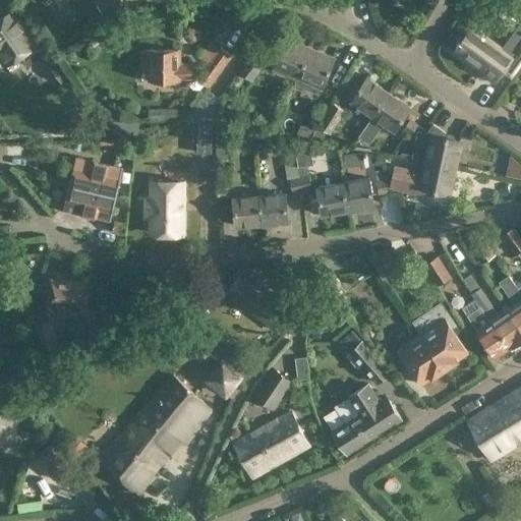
[(124,5),(120,0),(107,0),(99,5),(106,16),(124,5)]
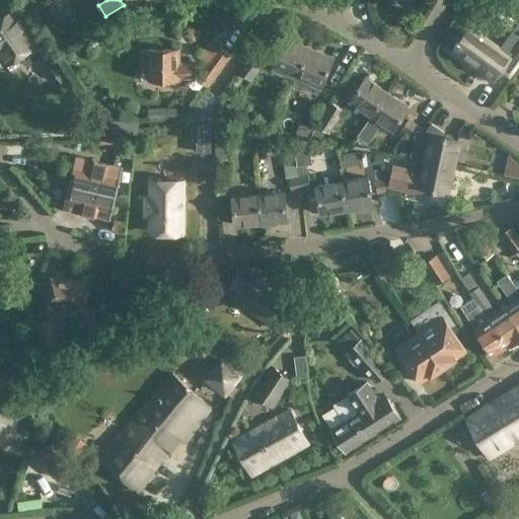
[(0,47),(7,43),(17,57),(36,44),(12,9),(0,16),(0,47)]
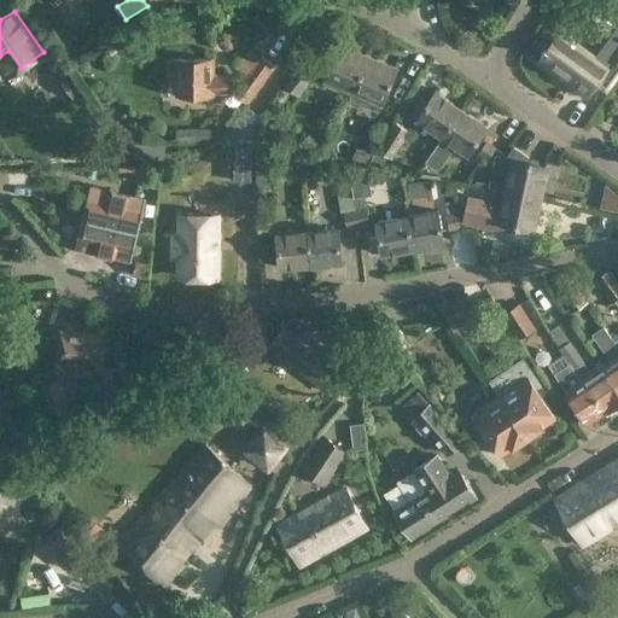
[(542,52),(540,57),(576,83),(586,91),(587,92),(596,80),(605,86),(617,68),(617,22),(594,54),(559,29),(547,47),(544,46),(541,51),(542,52)]
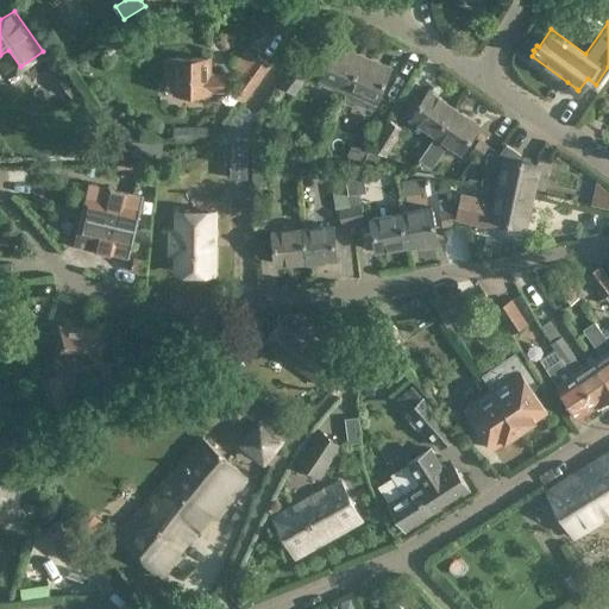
[(346,92),(363,52),(334,41),(321,69),(313,68),(305,81),(318,80),(346,92)]
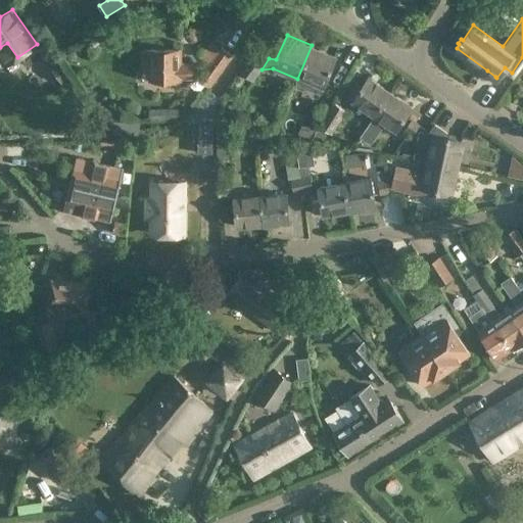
[(312,45),(297,79),(295,84),(320,94),(323,87),(337,56),(312,45)]
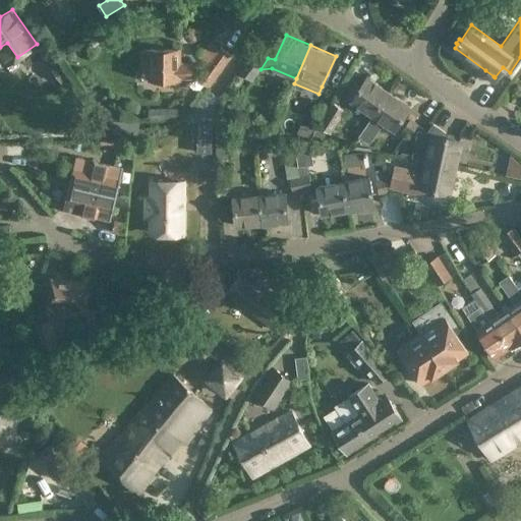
[(232,56),(219,46),(195,78),(209,89),(232,56)]
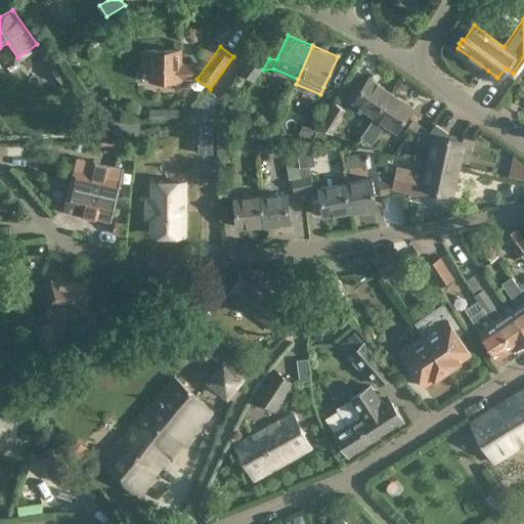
[(182,62),(182,48),(141,49),(141,69),(148,69),(148,81),(182,81),(182,79),(193,79),(193,62),(182,62)]
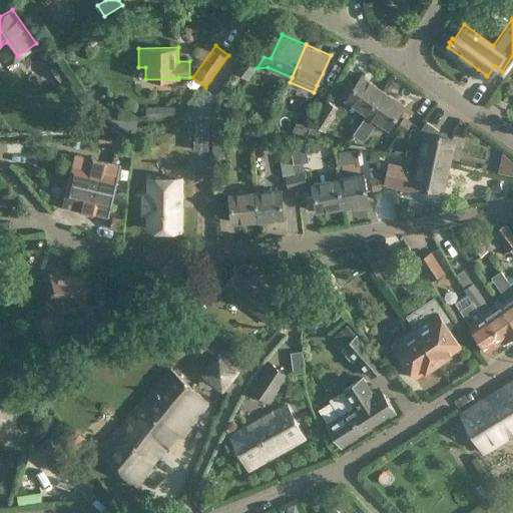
[(257,68),(264,57),(251,47),(234,68),(247,79),(257,68)]
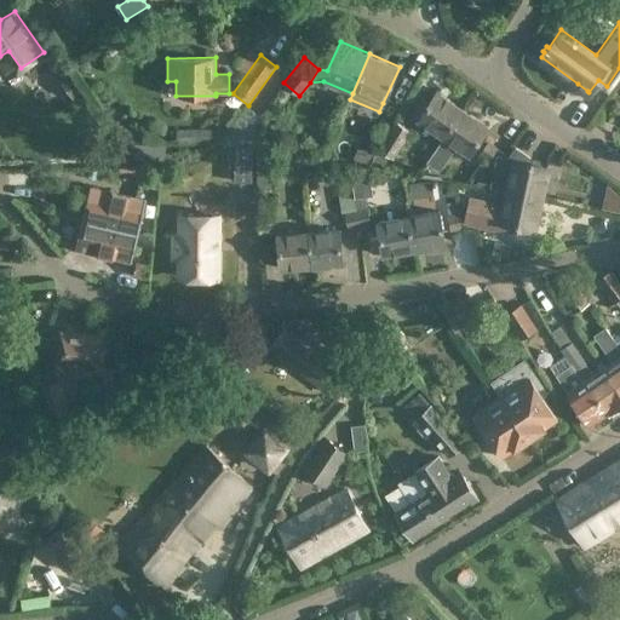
[(73,73),(61,82),(73,98),(85,90),(73,73)]
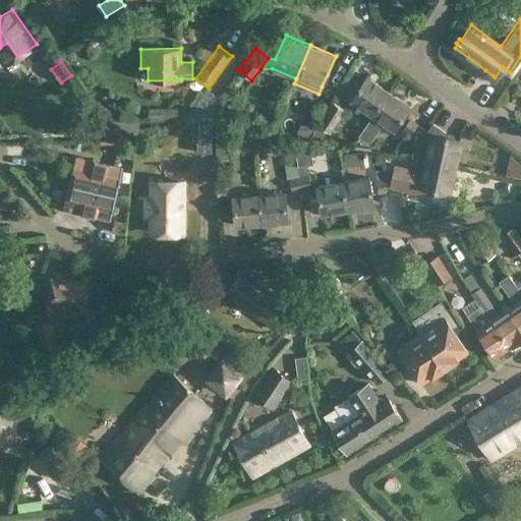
[(387,93),(365,77),(349,101),(371,115),(387,93)]
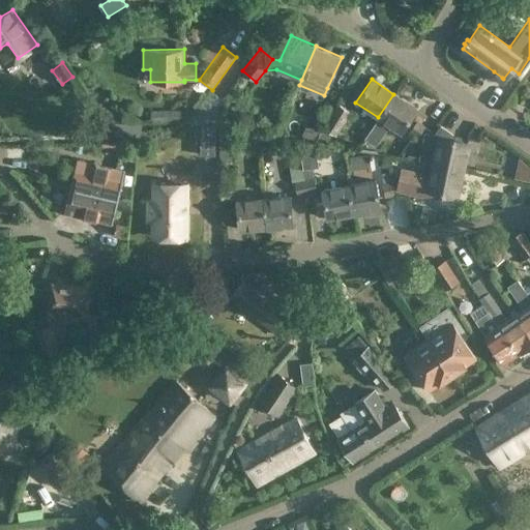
[(393,94),(378,117),(363,138),(376,146),(389,125),(401,133),(416,110),(393,94)]
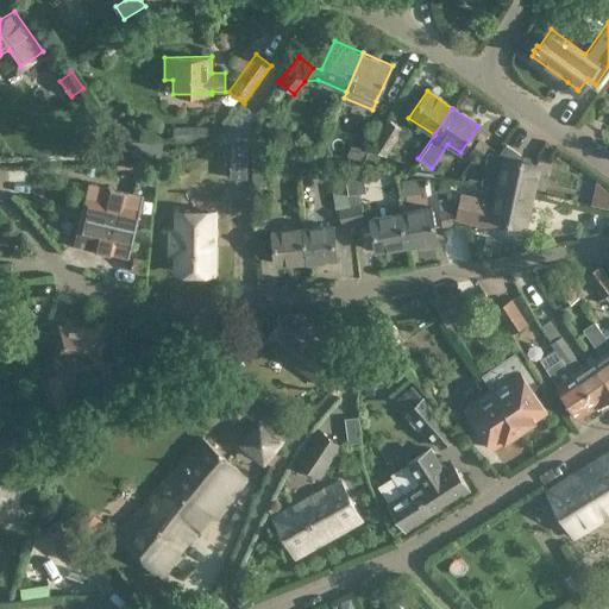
[(387,156),(403,129),(388,118),(370,146),(387,156)]
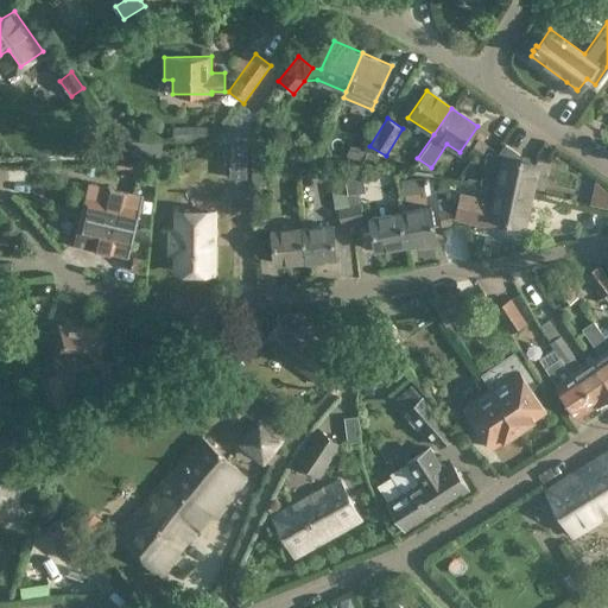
[(208,138),(208,125),(172,126),(173,138),(208,138)]
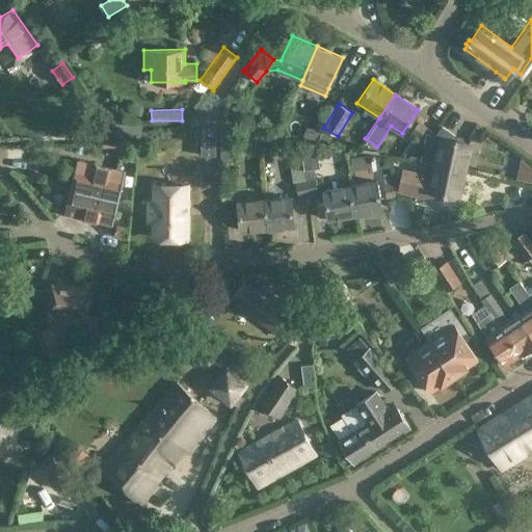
[(238,120),(217,113),(217,124),(235,129),(238,120)]
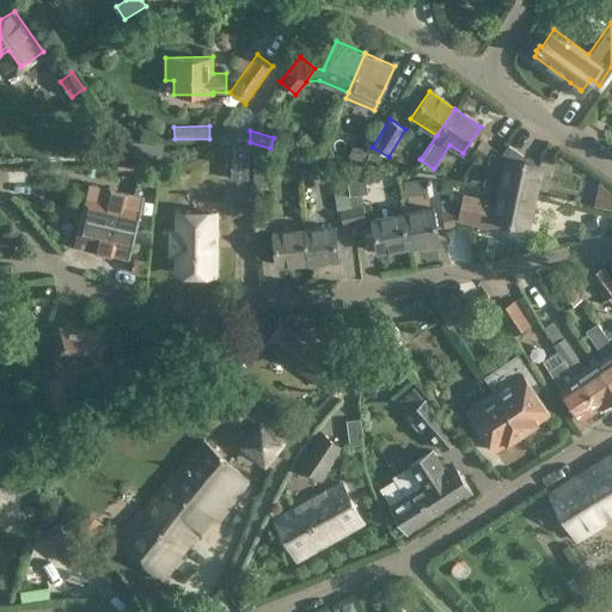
[(482,139),(472,152),(482,159),(491,145),(482,139)]
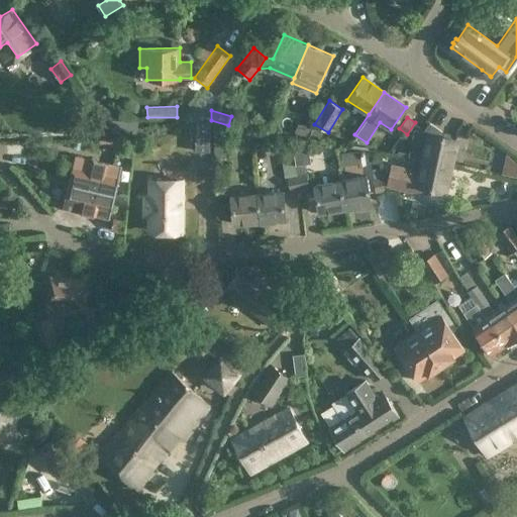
[(136,135),(138,121),(106,118),(106,119),(115,132),(136,135)]
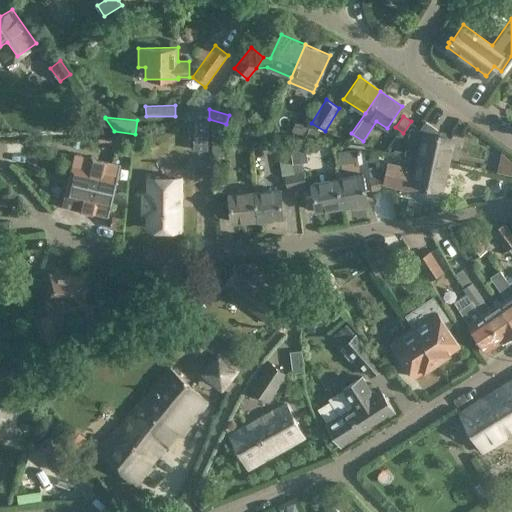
[(209,119),(194,119),(193,150),(208,150),(209,119)]
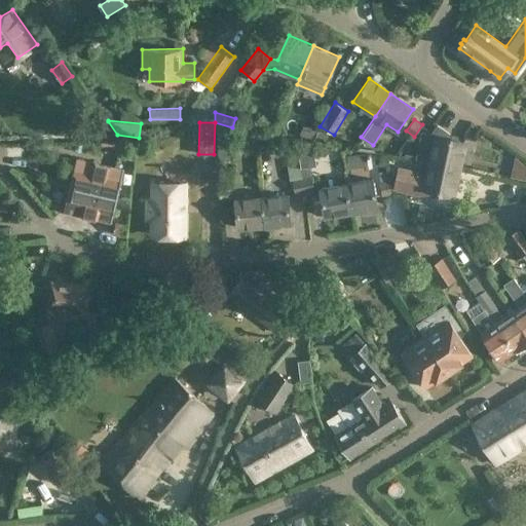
[(315,129),(303,125),(299,136),(312,140),(315,129)]
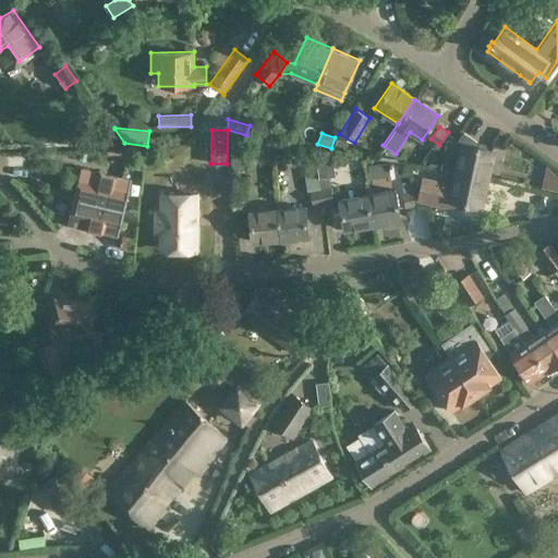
[(264,141),(251,142),(251,152),(264,152),(264,141)]
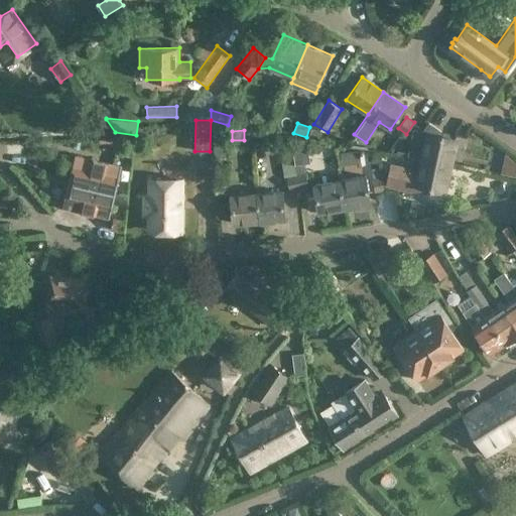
[(457,138),(426,131),(421,157),(452,164),(457,138)]
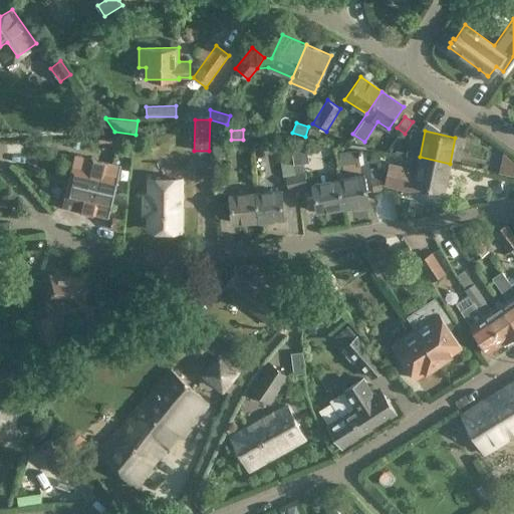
[(225,155),(224,135),(212,135),(213,156),(225,155)]
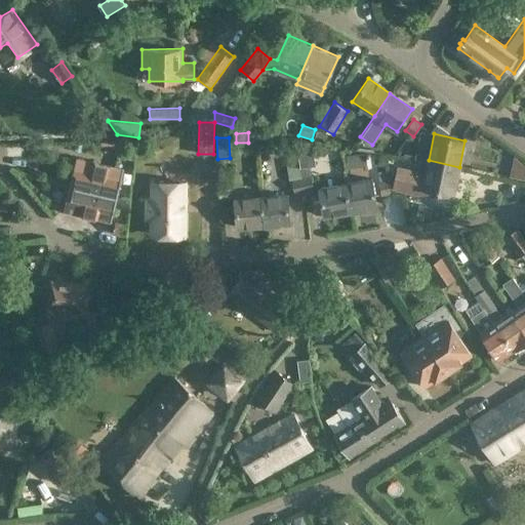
[(116,156),(132,160),(135,146),(119,143),(116,156)]
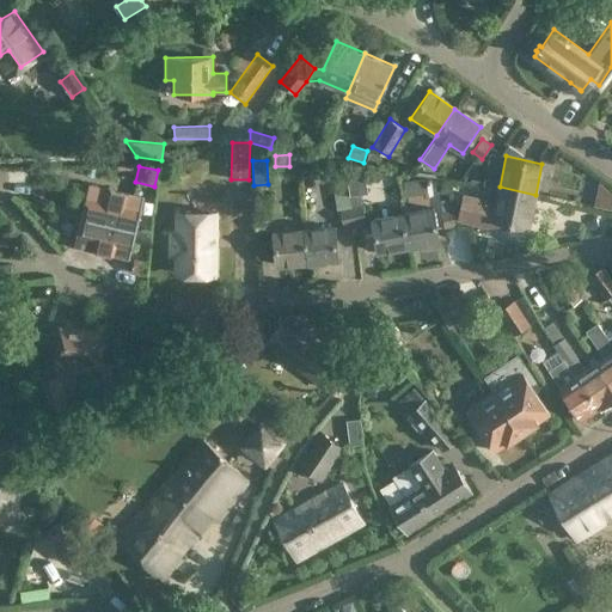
[(368,193),(365,172),(347,175),(349,185),(350,196),(360,194),(368,193)]
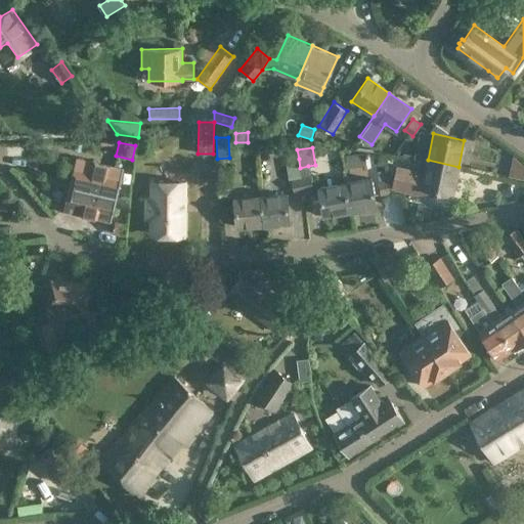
[(523,179),(523,164),(515,156),(513,156),(511,163),(509,176),(523,179)]
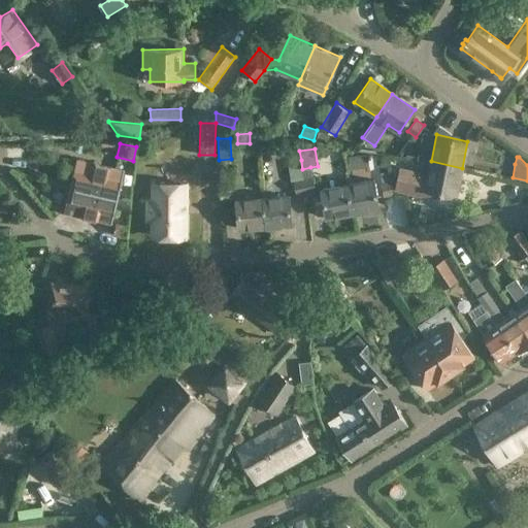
[(76,159),(70,186),(118,197),(125,170),(76,159)]
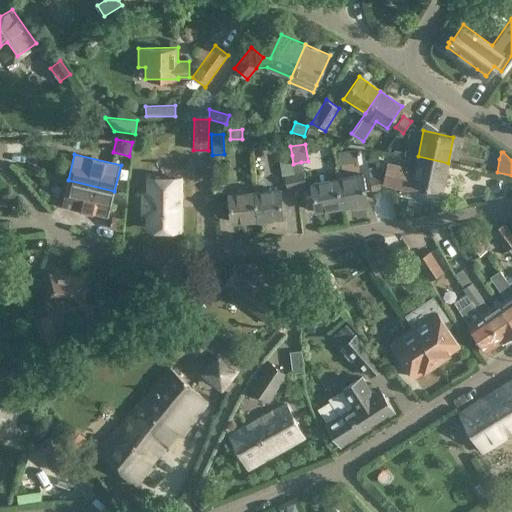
[(448,163),(418,156),(409,155),(407,165),(387,161),(382,185),(419,193),(421,185),(442,190),(448,163)]
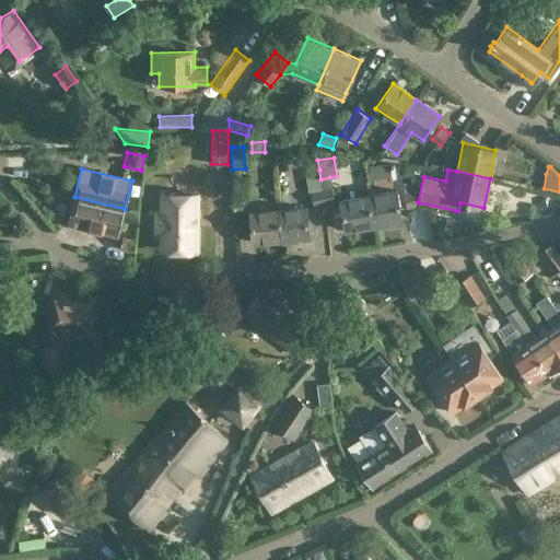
[(321,189),(324,205),(335,202),(331,187),(330,187),(321,189)]
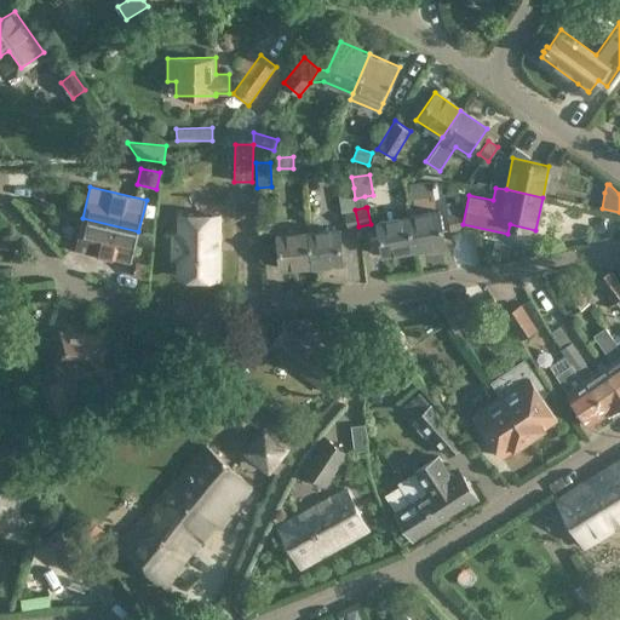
[(408,214),(414,251),(446,245),(440,208),(408,214)]
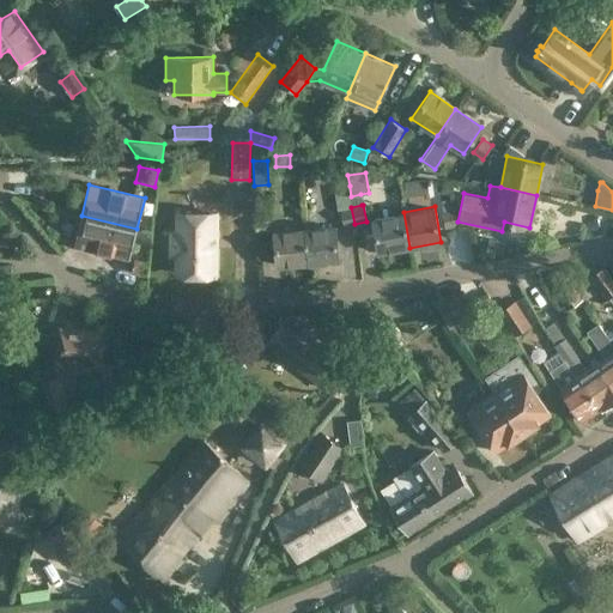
[(344,226),(354,224),(351,207),(340,210),(344,226)]
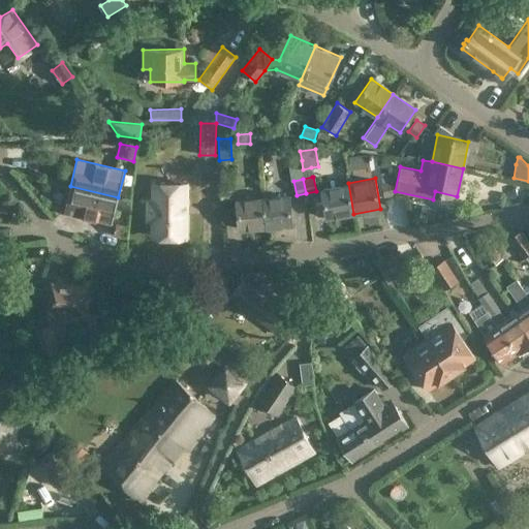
[(188,239),(189,182),(151,181),(150,197),(145,197),(145,222),(150,222),(150,239),(188,239)]
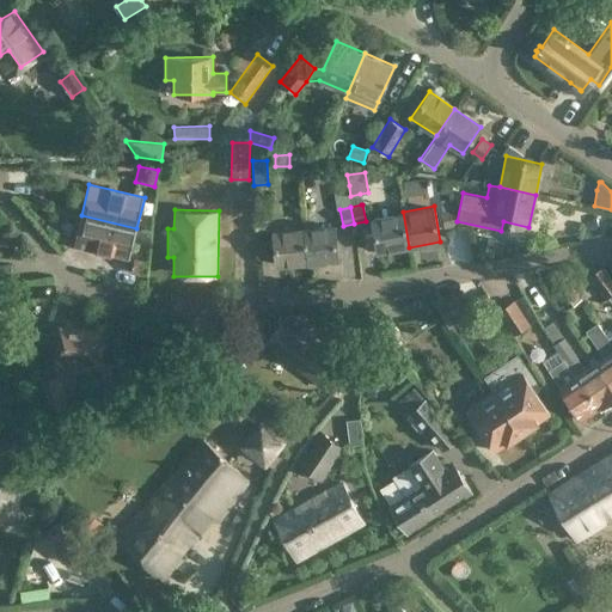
[(457,226),(453,209),(441,212),(445,228),(457,226)]
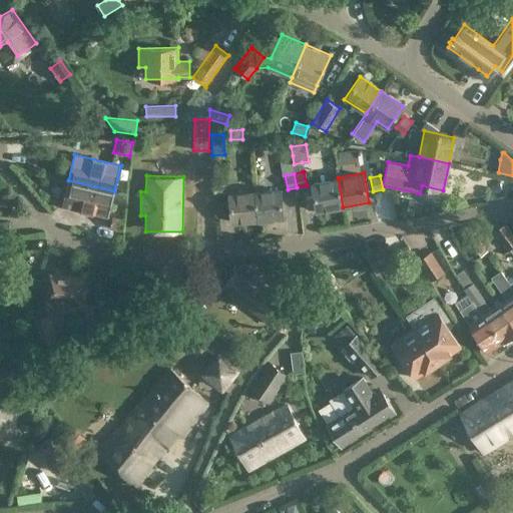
[(343,207),(338,177),(311,182),(316,212),(343,207)]
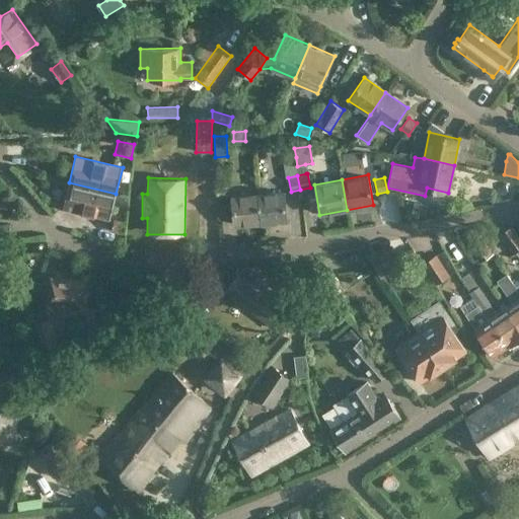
[(116,194),(69,182),(63,209),(109,220),(116,194)]
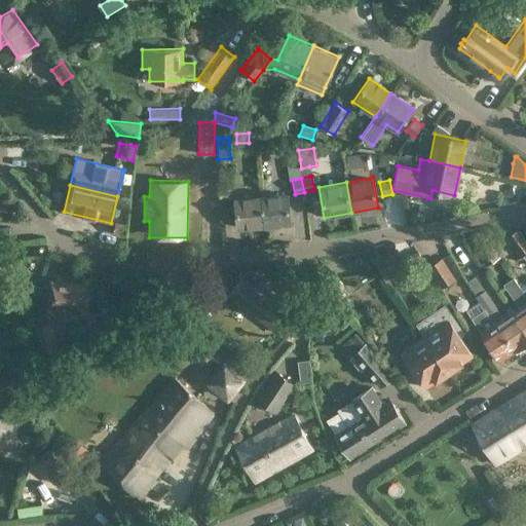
[(220,200),(229,200),(228,188),(219,189),(220,200)]
